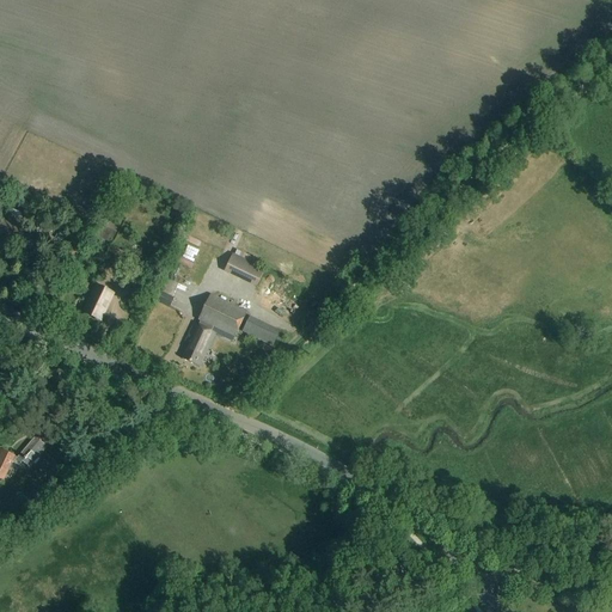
[(0,232),(16,240),(23,224),(4,215),(0,221),(0,232)]
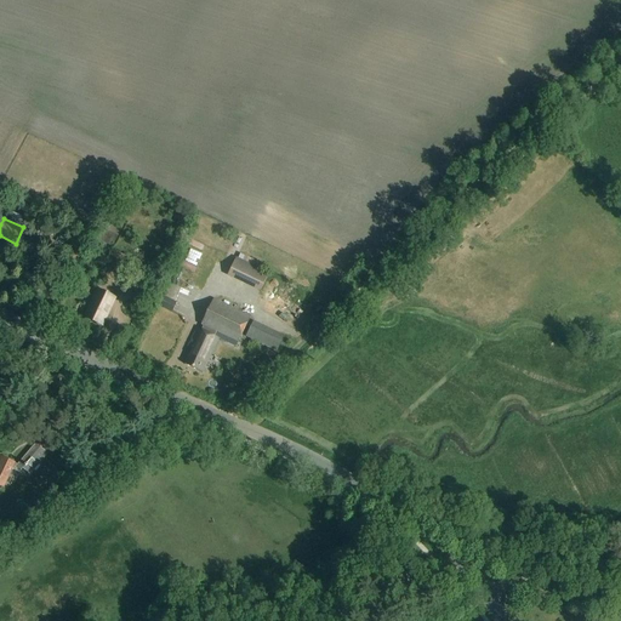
[(126,257),(112,250),(106,261),(120,268),(126,257)]
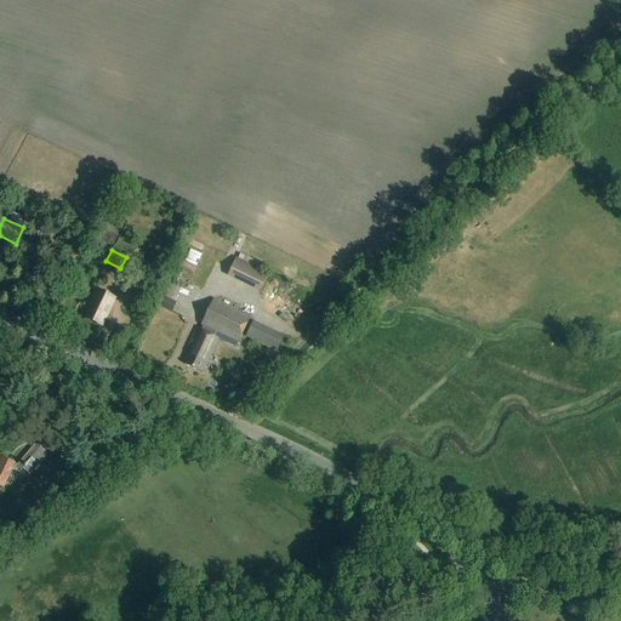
[(260,268),(262,263),(238,251),(226,274),(258,290),(267,272),(260,268)]
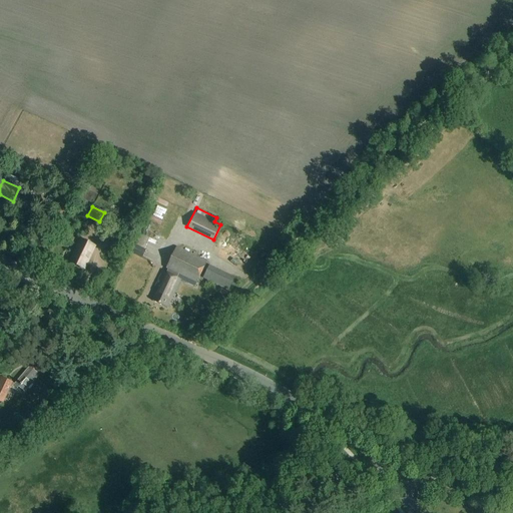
[(114,222),(106,237),(117,243),(125,228),(114,222)]
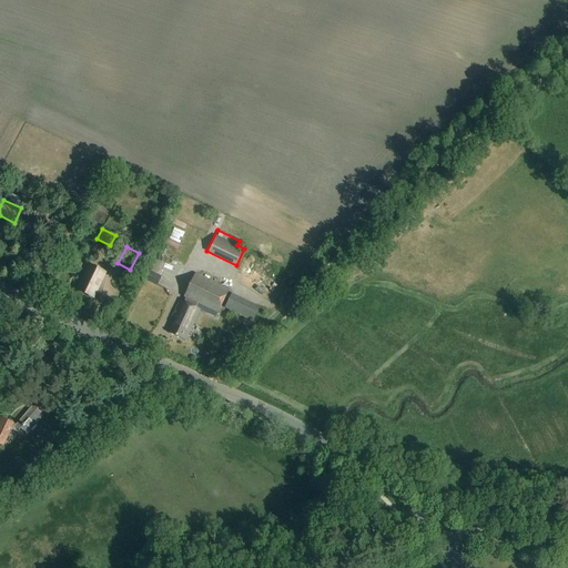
[(156,259),(151,273),(160,276),(165,262),(156,259)]
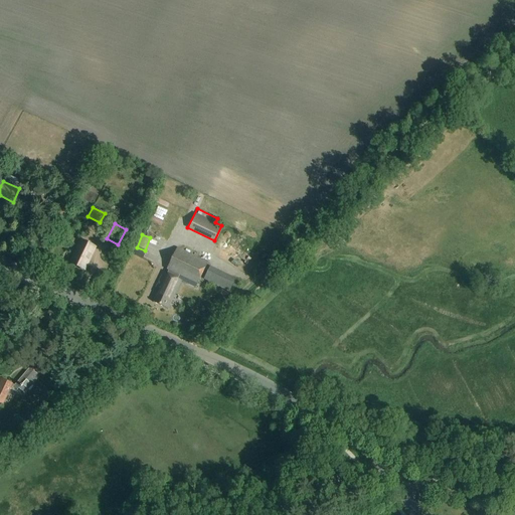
[(80,239),(68,264),(84,271),(97,247),(80,239)]
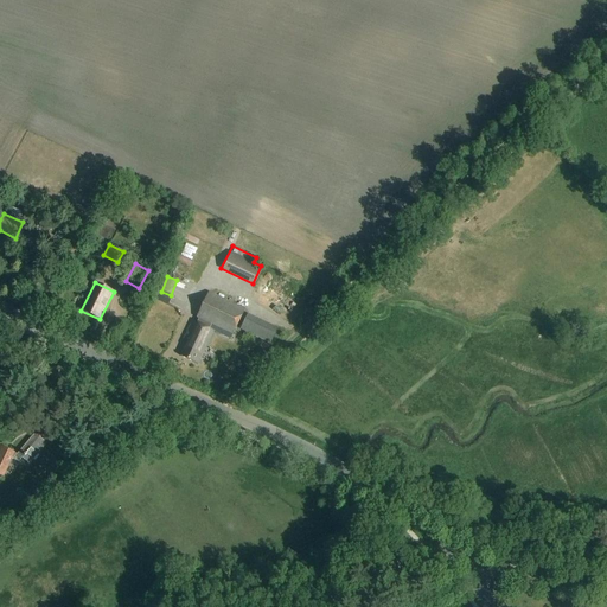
[(160,301),(168,306),(172,296),(165,293),(160,301)]
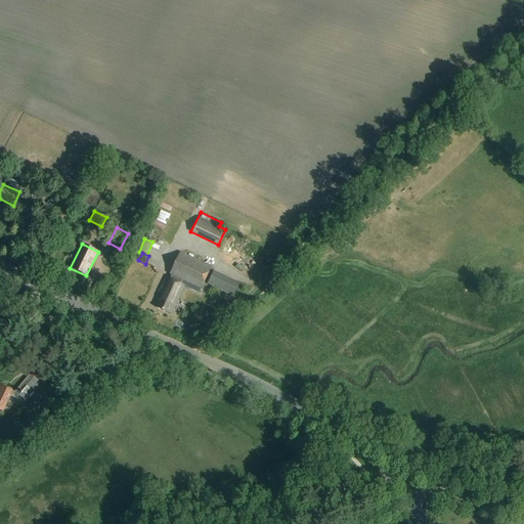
[(199,294),(210,269),(180,255),(170,276),(173,277),(172,281),(166,279),(158,295),(162,297),(156,310),(171,317),(184,291),(186,292),(187,289),(199,294)]
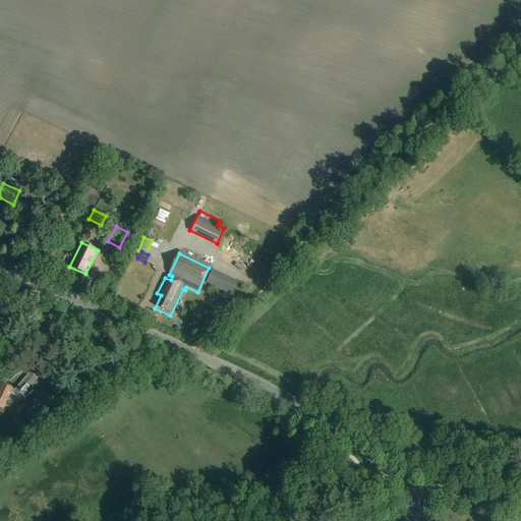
[(211,269),(205,282),(231,295),(237,282),(211,269)]
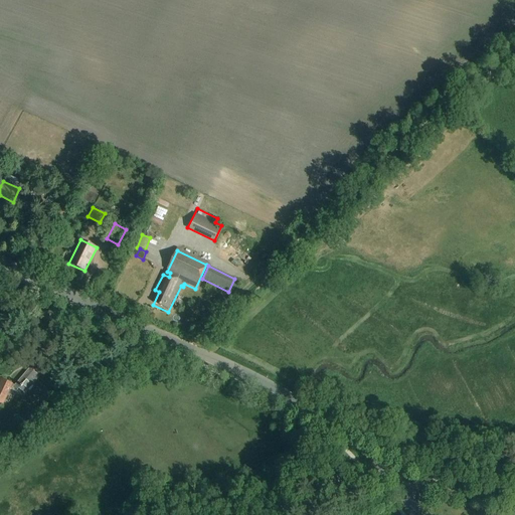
[(31,340),(20,344),(23,352),(34,348),(31,340)]
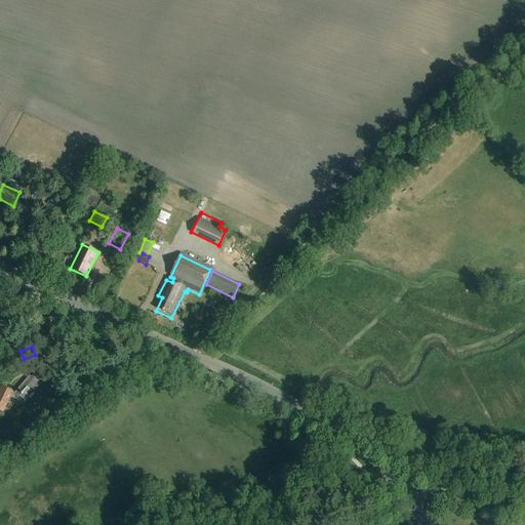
[(15,393),(5,387),(0,385),(0,410),(3,412),(10,396),(17,401),(21,398),(27,401),(41,385),(31,376),(15,393)]
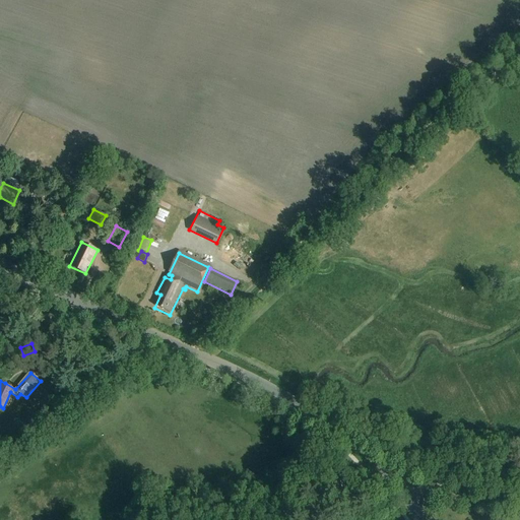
All buildings are outlined.
